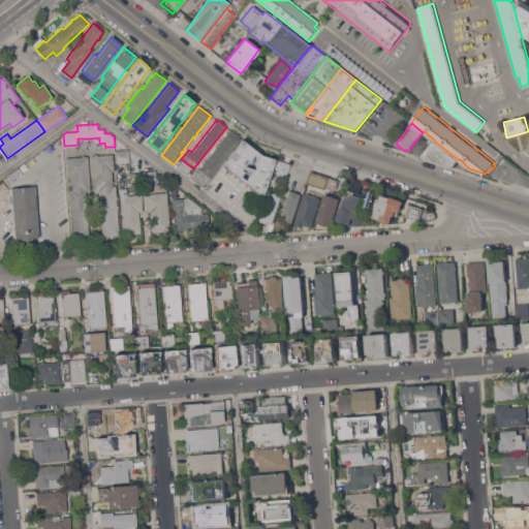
[(229,130),(241,139),(204,187),(192,178),(229,130)]
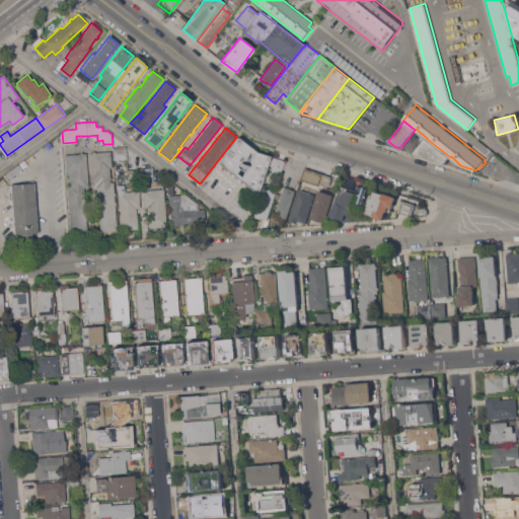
[(218,163),(237,138),(252,152),(269,157),(257,195),(218,163)]
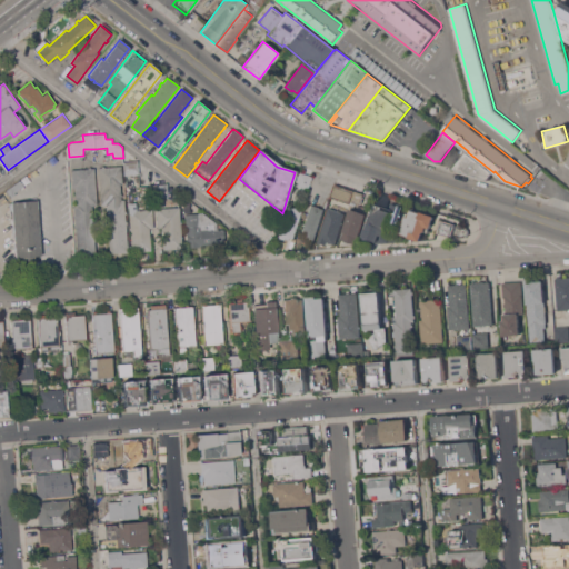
[(493,172),(489,180),(455,169),(468,152),(493,172)]
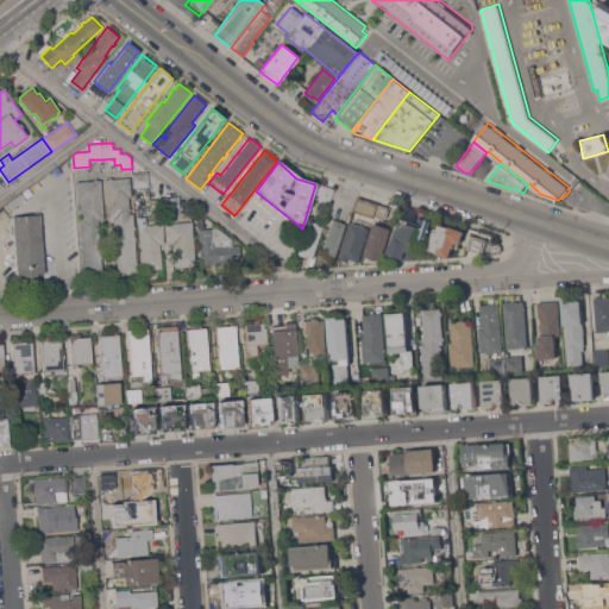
[(133,173),(149,171),(150,187),(135,188),(133,173)]
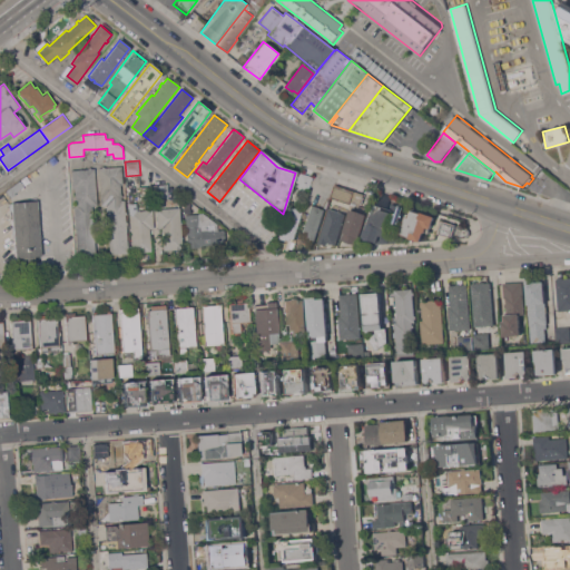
[(101,168),(101,166),(105,166),(105,167),(121,166),(124,185),(121,185),(121,194),(123,194),(123,196),(123,197),(123,199),(125,199),(126,212),(127,212),(127,214),(126,214),(126,222),(127,222),(128,224),(127,224),(128,245),(129,245),(129,248),(128,248),(129,253),(110,255),(107,205),(101,205),(99,168),(101,168)]
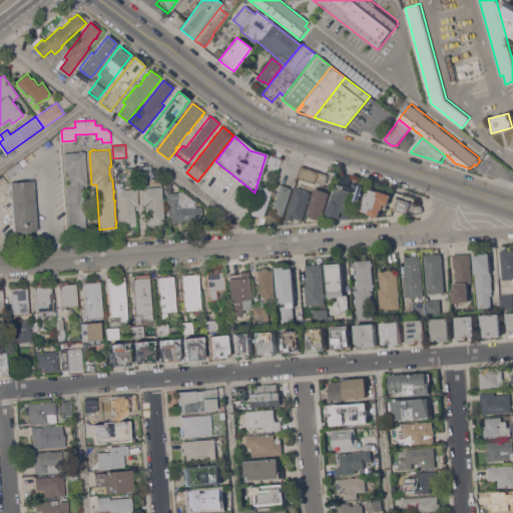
[(80,151),(80,150),(82,150),(82,151),(85,151),(88,185),(83,185),(86,230),(70,231),(70,226),(69,226),(69,224),(70,224),(68,205),(67,205),(67,202),(68,202),(67,195),(66,196),(66,193),(67,193),(66,183),(69,183),(69,180),(67,180),(67,178),(69,178),(68,169),(65,169),(64,153),(80,151)]
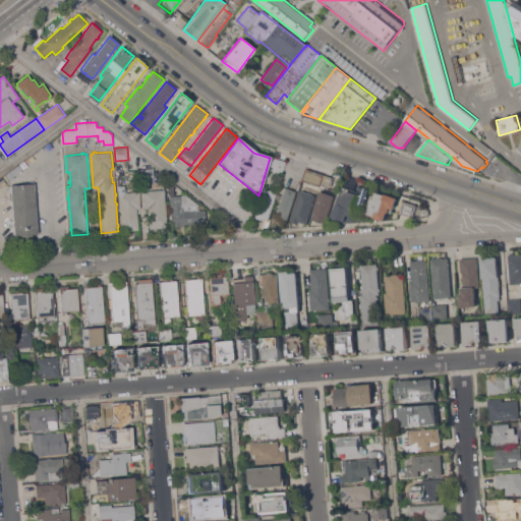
[(271,171),(274,158),(285,161),(282,174),(271,171)]
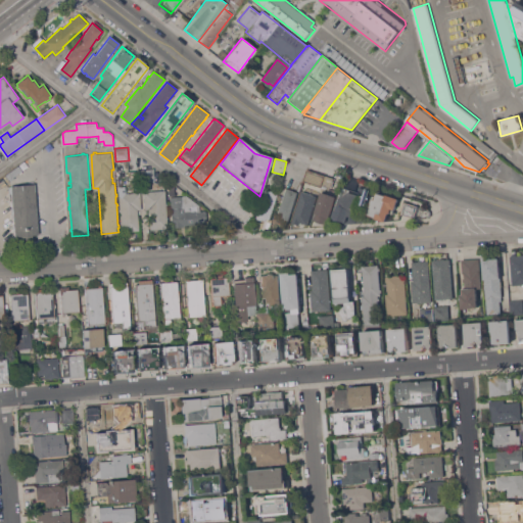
[(18,165),(22,171),(14,177),(15,178),(11,181),(6,175),(18,165)]
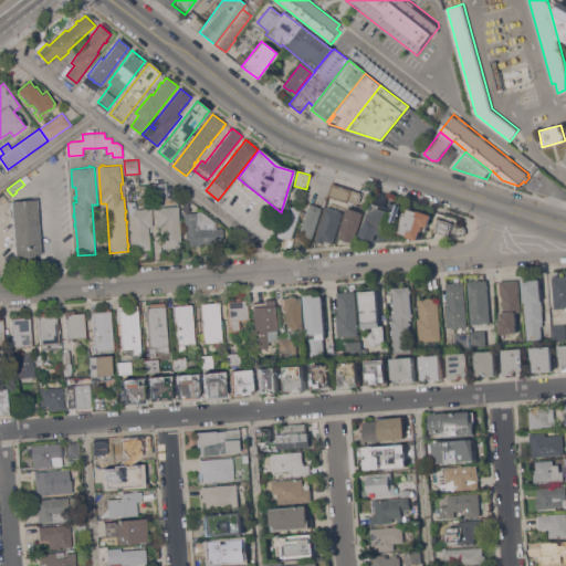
[(168,196),(154,197),(153,184),(167,182),(168,196)]
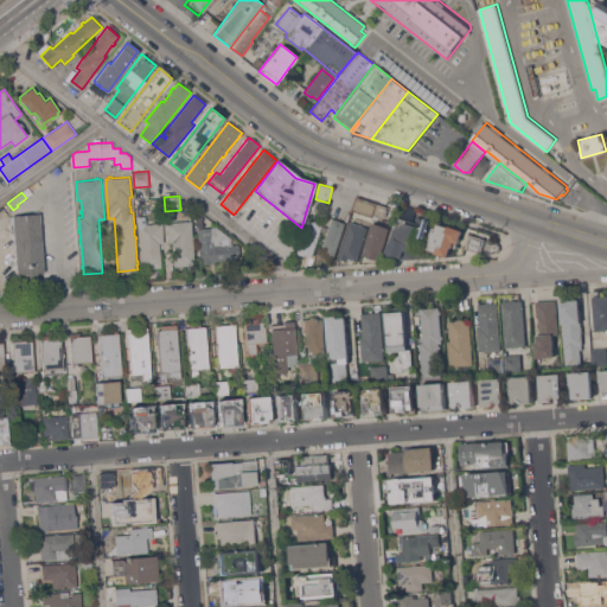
[(379,204),(388,208),(384,221),(375,217),(355,211),(353,210),(357,197),(358,198),(379,204)]
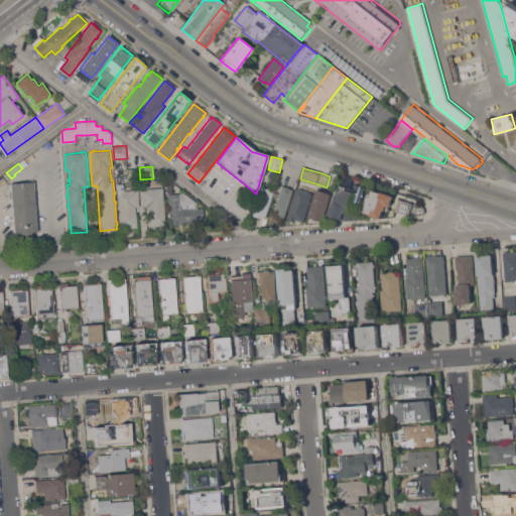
[(358,203),(352,220),(342,221),(330,215),(331,208),(337,186),(338,185),(342,185),(345,174),(356,177),(352,188),(356,189),(357,184),(362,185),(363,181),(366,182),(359,204),(358,203)]
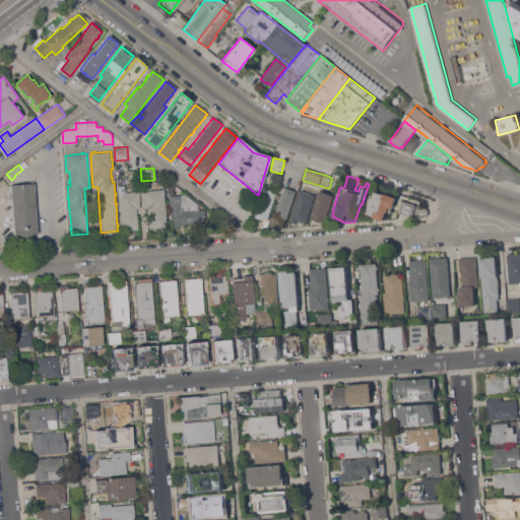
[(39,233),(31,234),(33,238),(21,238),(21,235),(15,235),(10,185),(34,183),(39,233)]
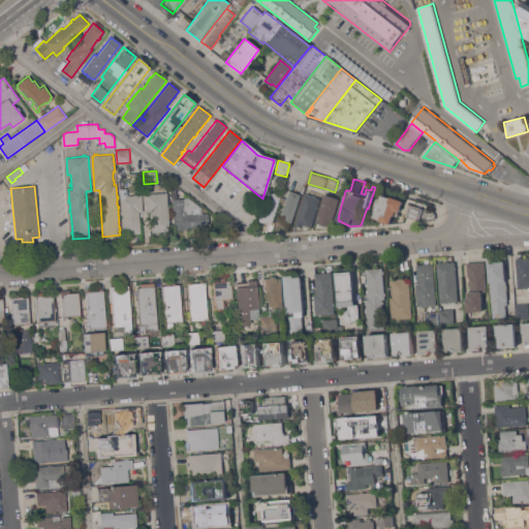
[(375,187),(379,188),(376,197),(381,199),(382,195),(404,203),(400,212),(397,211),(395,216),(393,215),(390,224),(380,221),(381,220),(373,217),(372,218),(368,216),(370,209),(368,209),(375,187)]
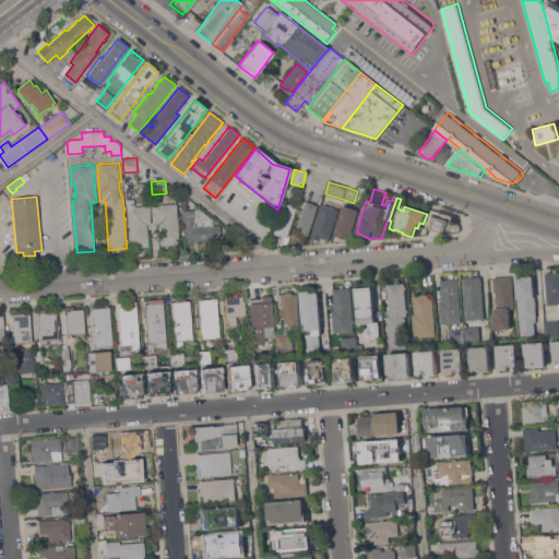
[(134,199),(134,206),(150,205),(151,224),(147,224),(149,246),(130,248),(127,200),(134,199)]
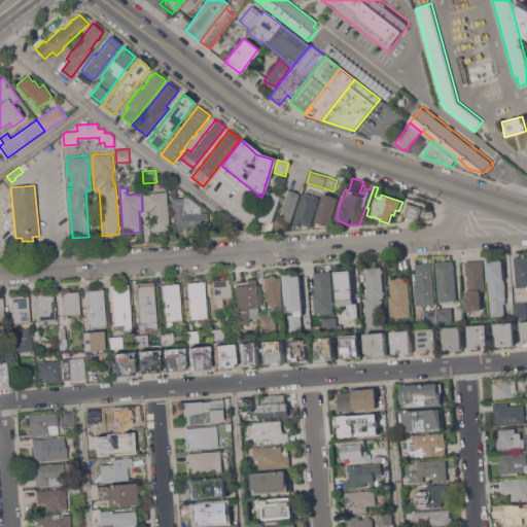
[(301,194),(290,222),(281,219),(282,216),(279,215),(288,189),(301,194)]
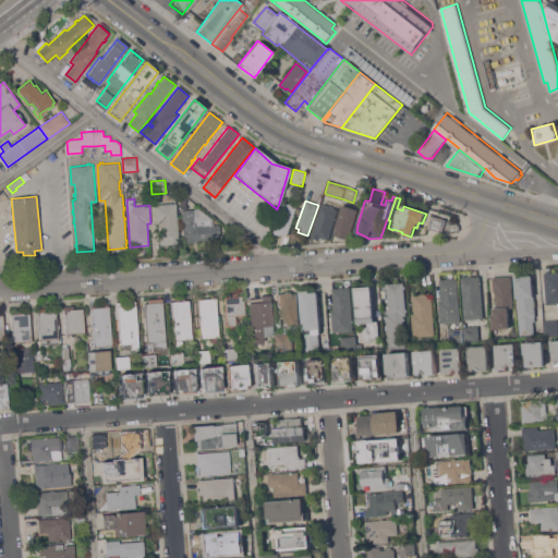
[(287,233),(283,232),(282,235),(273,232),(282,202),(296,206),(287,233)]
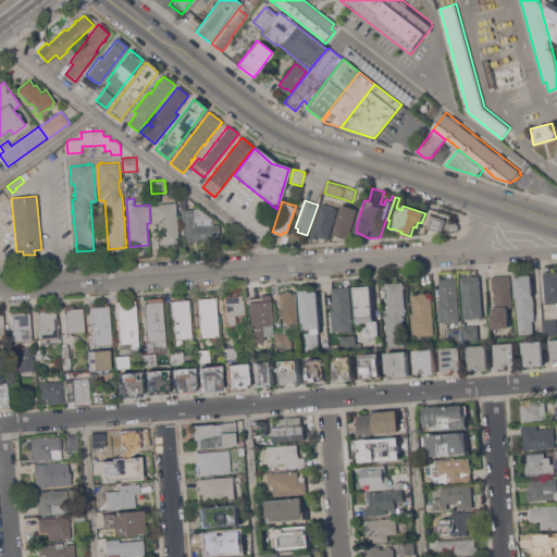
[(178,243),(160,245),(159,223),(155,223),(153,205),(176,202),(178,243)]
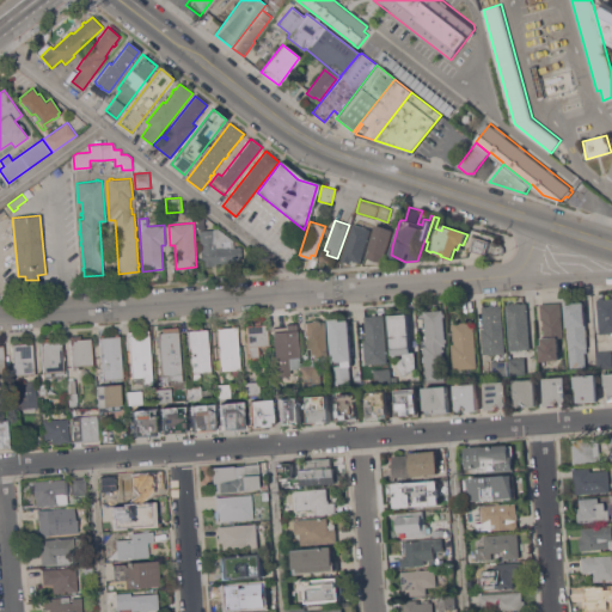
[(371,228),(361,263),(355,262),(350,263),(342,261),(354,224),(371,228)]
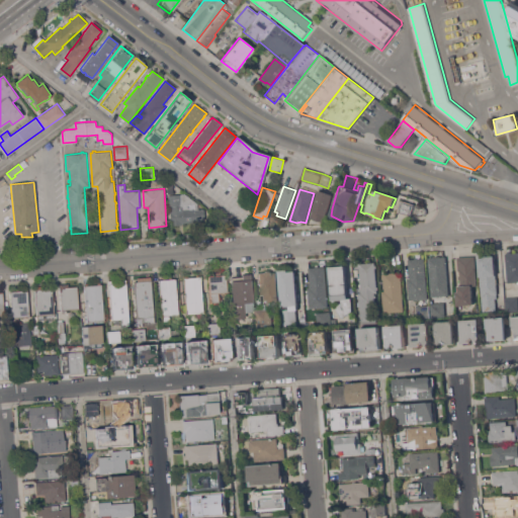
[(333,194),(327,216),(326,216),(324,222),(311,219),(319,190),(333,194)]
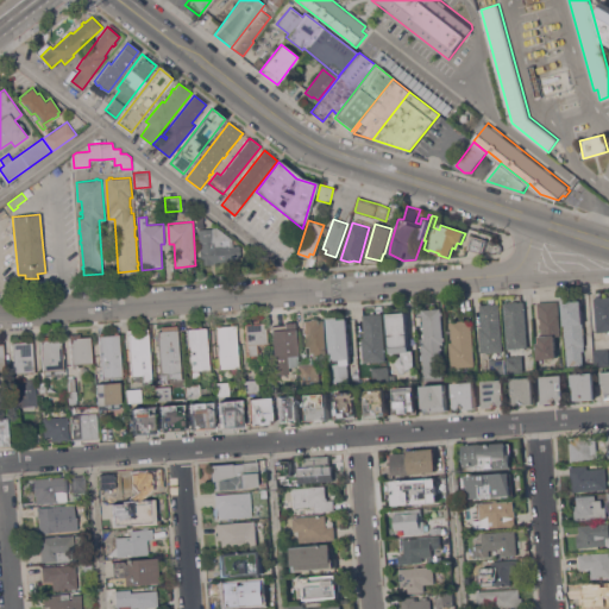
[(213,228),(213,227),(218,227),(232,239),(233,245),(240,245),(240,258),(234,258),(234,261),(214,262),(214,264),(201,265),(200,261),(201,261),(200,250),(199,230),(213,228)]
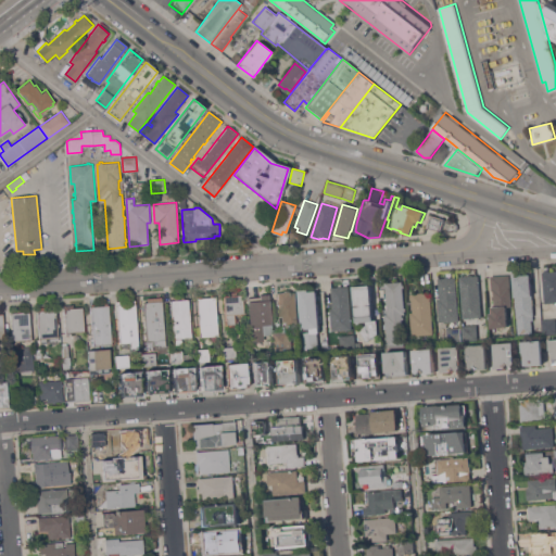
[(445,220),(451,223),(447,231),(442,230),(441,231),(427,227),(431,214),(445,219),(445,220)]
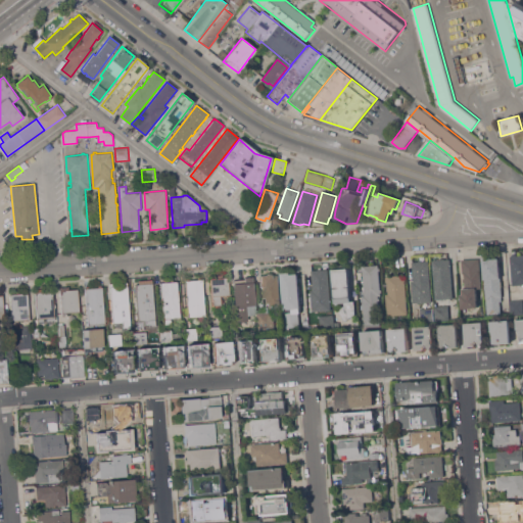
[(522,254),(522,284),(513,285),(511,256),(513,254),(516,254),(518,255),(522,254)]
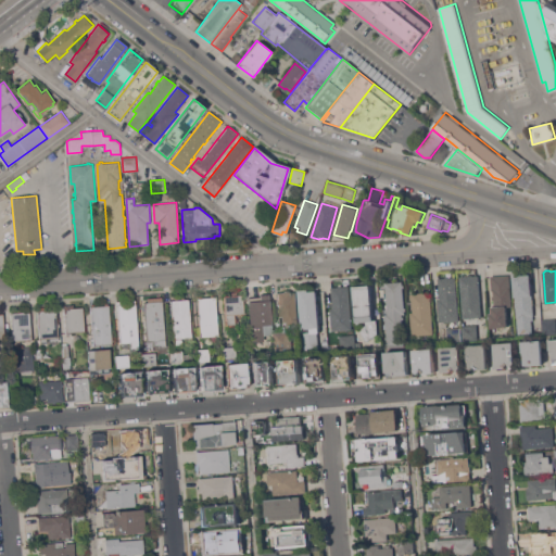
[(534,316),(533,316),(533,320),(534,335),(518,336),(514,274),(523,273),(523,275),(531,274),(534,316)]
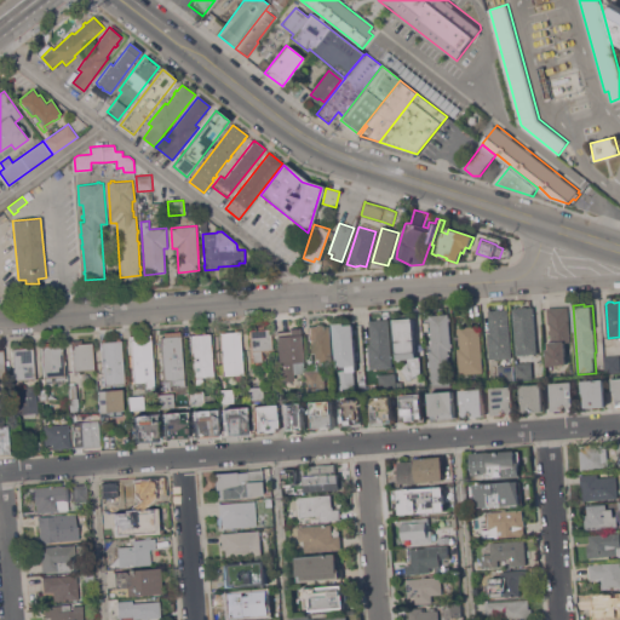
[(537,354),(516,355),(512,309),(522,308),(522,306),(527,306),(527,308),(534,306),(537,354)]
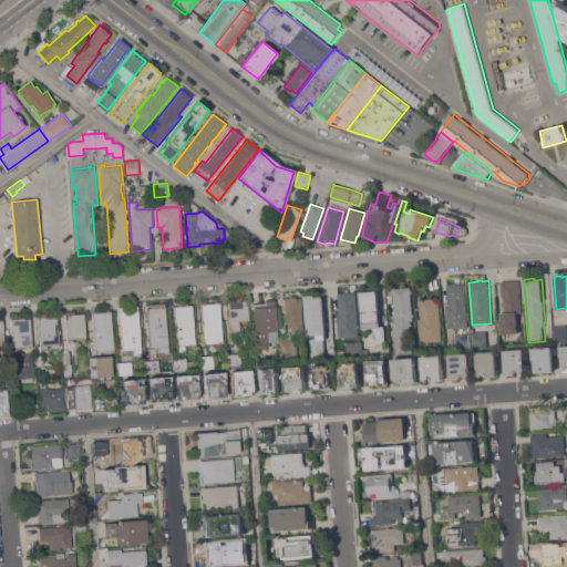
[(522,312),(517,313),(518,333),(501,336),(500,320),(502,320),(502,312),(504,312),(504,306),(503,307),(502,302),(504,302),(503,296),(502,296),(501,282),(519,280),(522,312)]
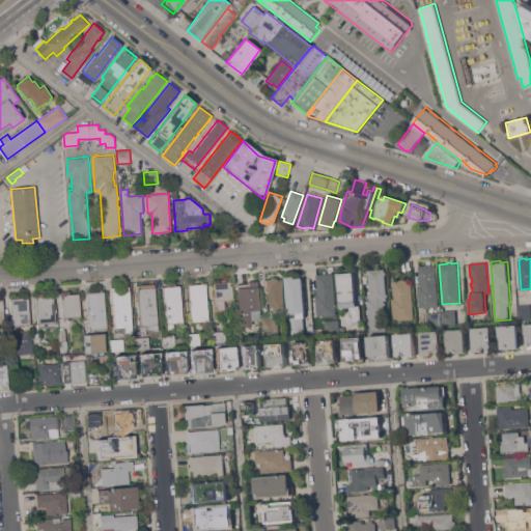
[(439,306),(419,308),(418,286),(420,286),(419,266),(425,266),(425,264),(428,264),(428,266),(435,264),(439,306)]
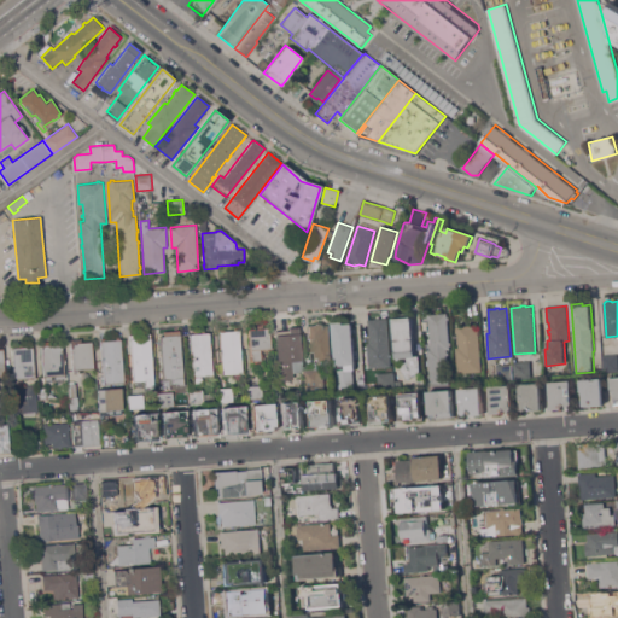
[(415,355),(419,355),(420,372),(408,378),(406,378),(401,368),(401,365),(406,363),(408,361),(407,357),(397,359),(392,319),(400,318),(398,314),(406,313),(406,318),(412,316),(415,355)]
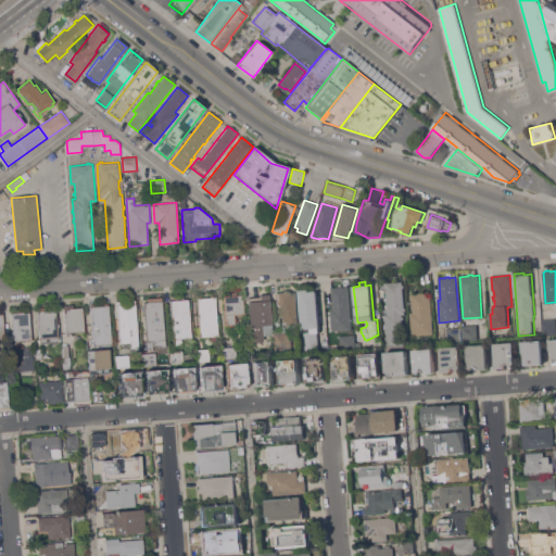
[(404,305),(406,305),(407,311),(404,311),(405,314),(402,314),(402,316),(404,316),(404,319),(403,319),(404,339),(405,339),(405,343),(404,343),(404,345),(388,346),(387,328),(383,328),(383,325),(386,324),(386,321),(383,321),(383,317),(386,317),(386,315),(388,315),(388,313),(387,313),(386,310),(388,310),(386,288),(384,288),(384,286),(386,286),(386,282),(403,281),(404,305)]
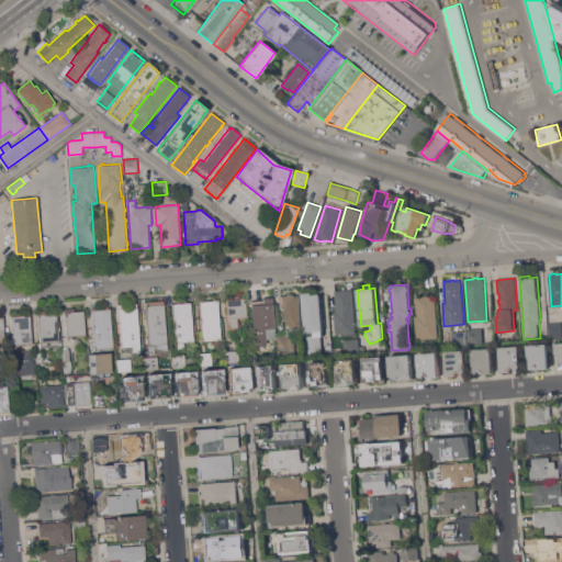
[(335,313),(337,312),(335,291),(343,290),(343,289),(346,289),(346,290),(353,289),(357,333),(336,335),(335,313)]
